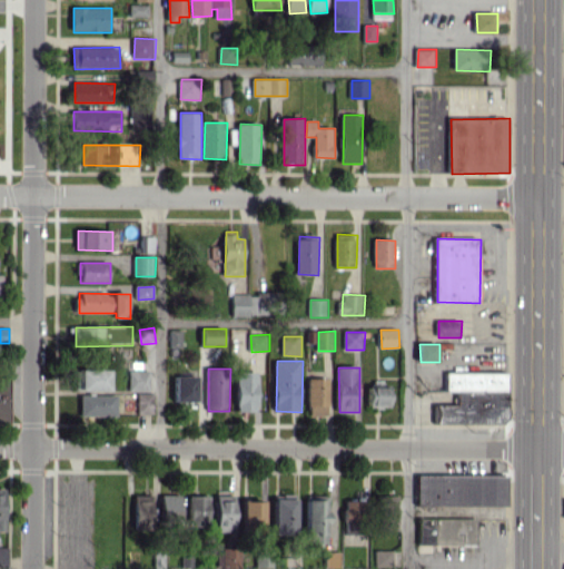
[(112,392),(112,371),(80,370),(79,391),(112,392)]
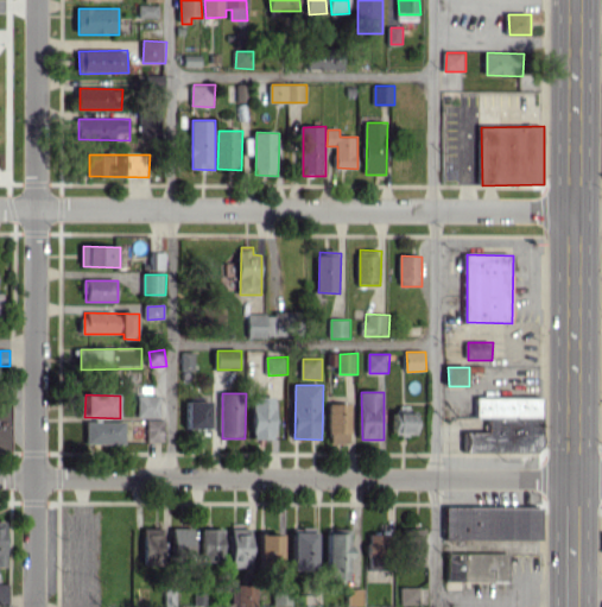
[(163,396),(140,396),(140,418),(163,418),(163,396)]
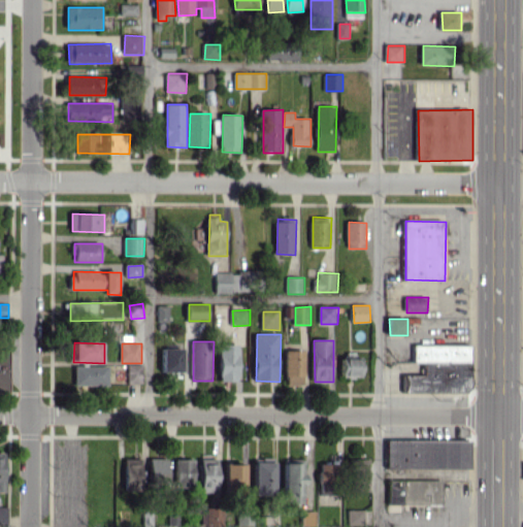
[(240,344),(221,346),(222,382),(240,382),(240,344)]
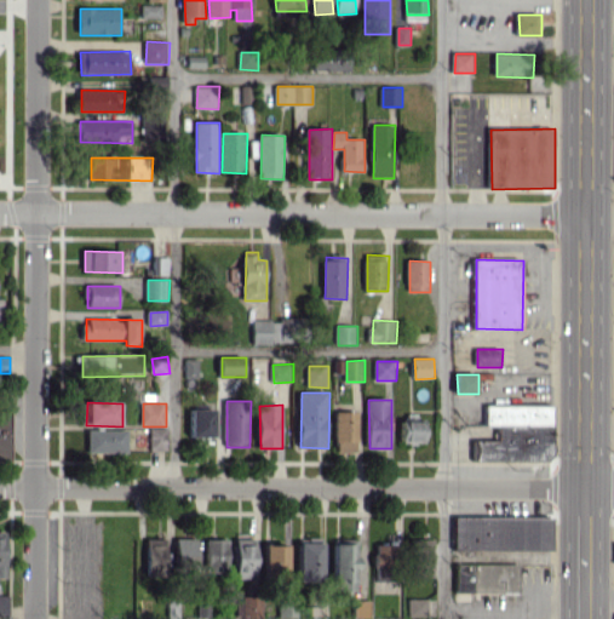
[(554,406),(488,406),(488,425),(552,425),(554,406)]
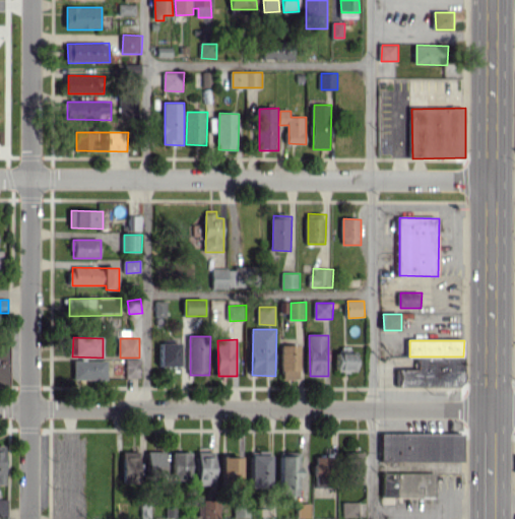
[(181,343),(162,343),(162,367),(181,368),(181,343)]
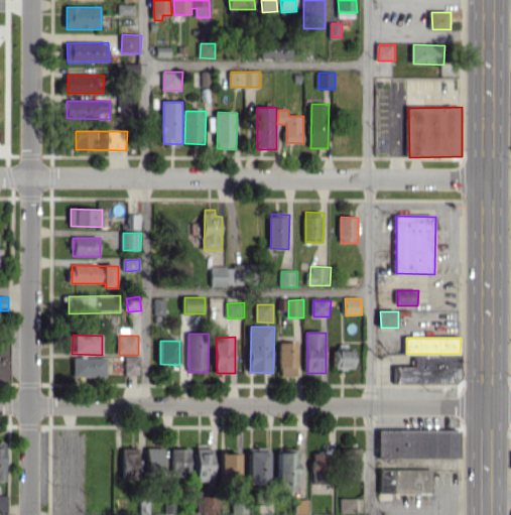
[(0,382),(11,382),(10,342),(0,342),(0,382)]
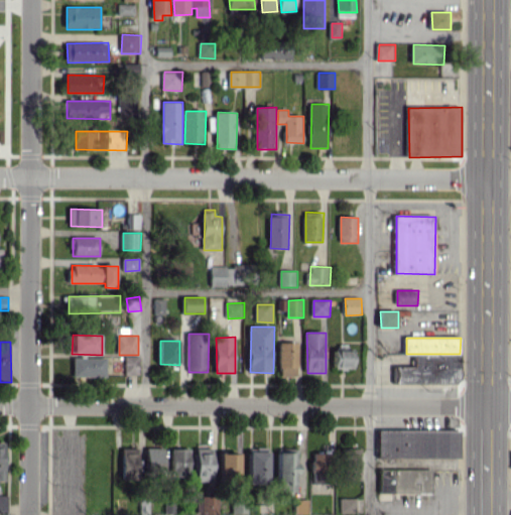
[(300,343),(281,343),(280,377),(299,377),(300,343)]
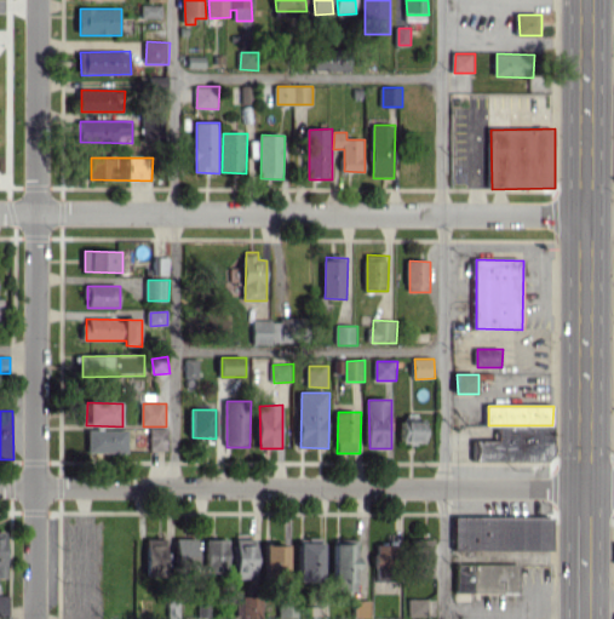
[(403,442),(426,442),(426,420),(403,420),(403,442)]
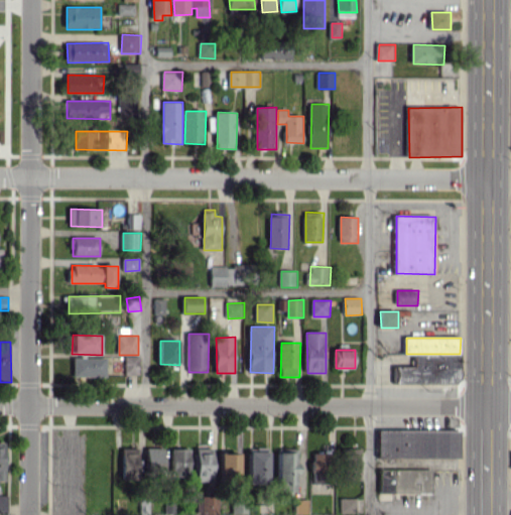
[(396,367),(396,383),(460,384),(461,355),(415,355),(415,367),(396,367)]
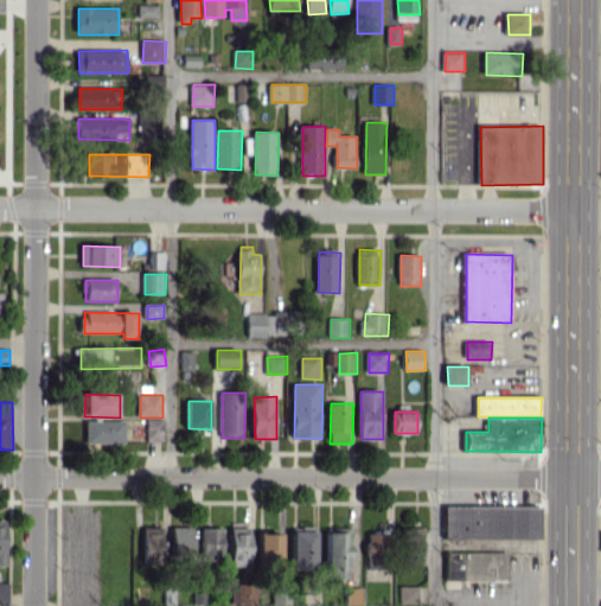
[(149,419),(149,441),(166,441),(166,420),(149,419)]
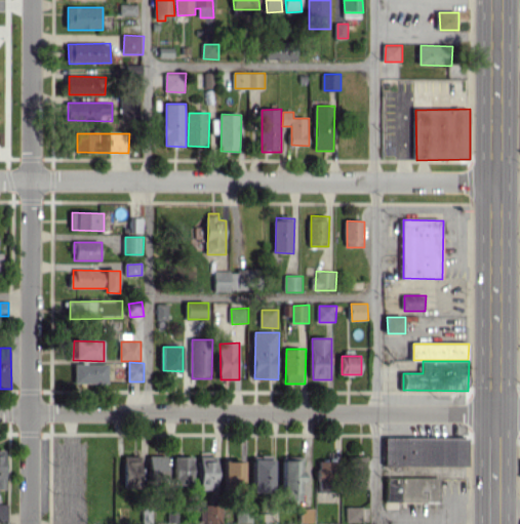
[(110,364),(77,364),(77,384),(111,384),(110,364)]
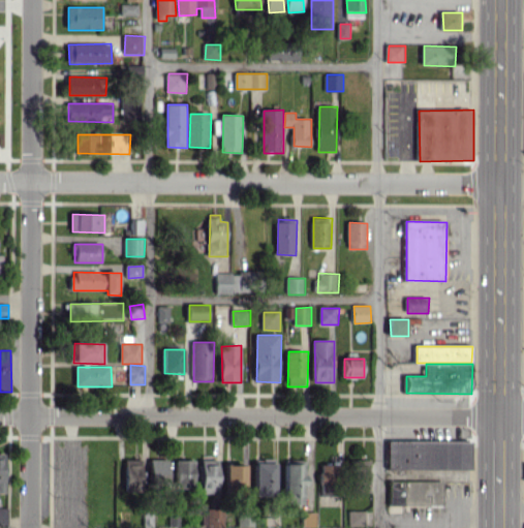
[(390,441),(390,469),(472,469),(472,441),(390,441)]
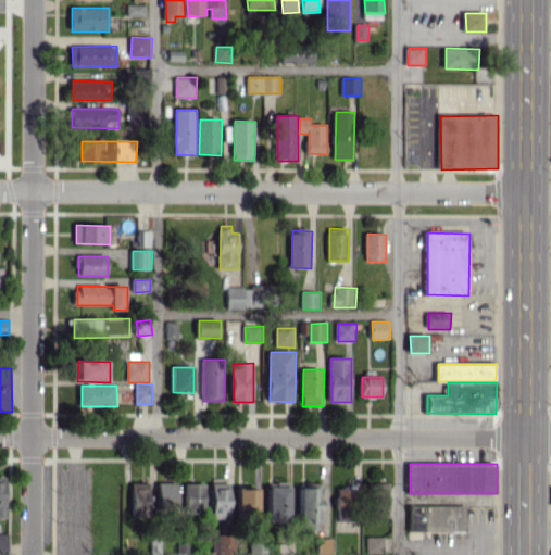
[(0,518),(8,519),(9,477),(0,476),(0,518)]
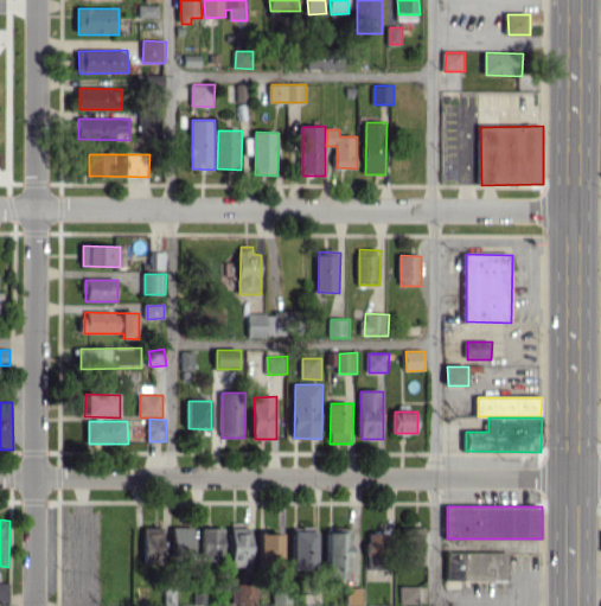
[(170,565),(171,543),(164,543),(165,528),(147,528),(146,563),(170,565)]
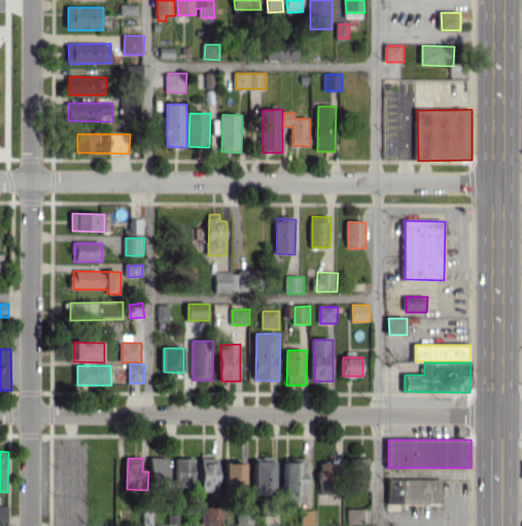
[(151,458),(152,482),(170,481),(170,458),(151,458)]
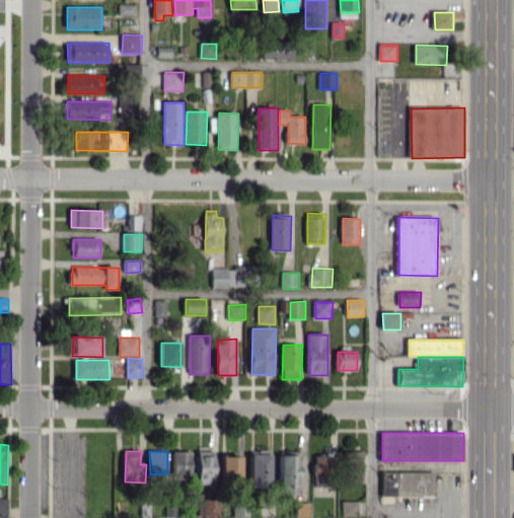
[(174,452),(175,481),(193,481),(193,451),(174,452)]
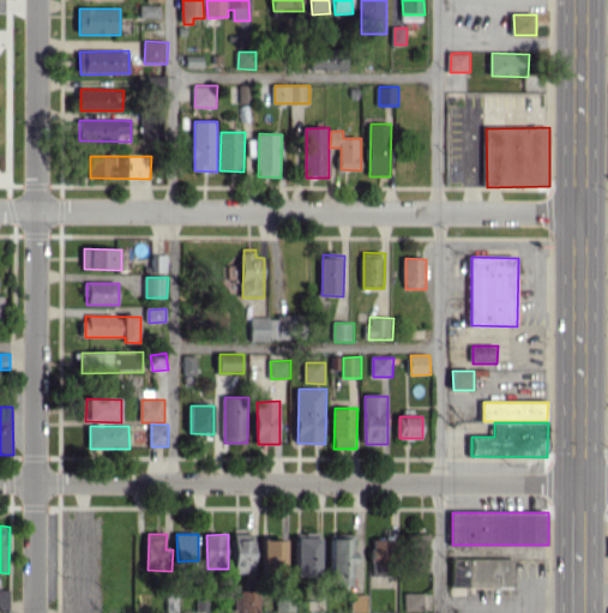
[(235,572),(254,574),(256,534),(236,534),(235,572)]
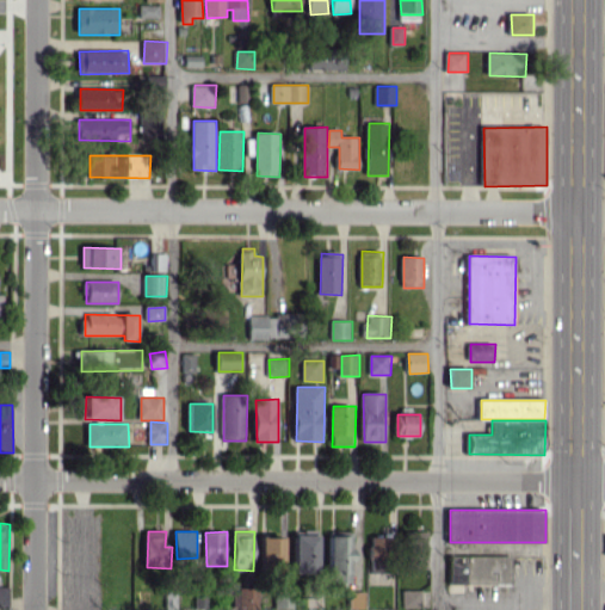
[(332,531),(331,589),(353,589),(353,533),(332,531)]
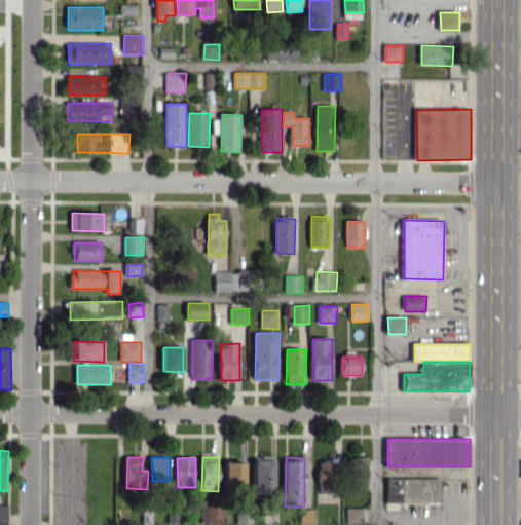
[(370,457),(349,457),(348,488),(369,489),(370,457)]
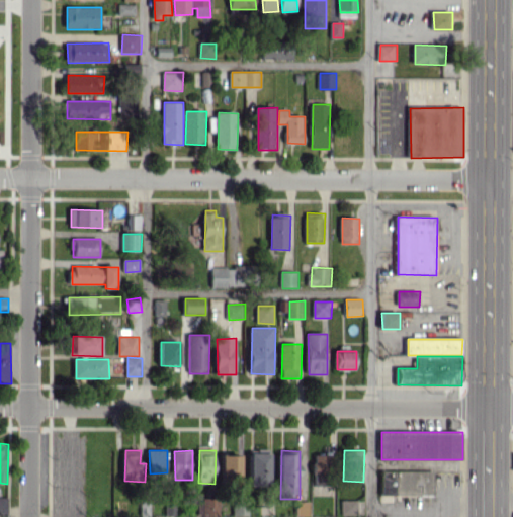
[(251,452),(252,486),(271,486),(270,451),(251,452)]
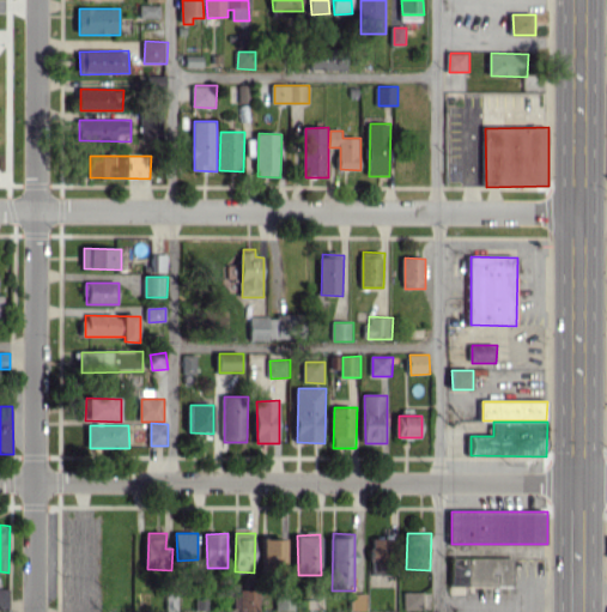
[(263,540),(265,567),(287,567),(287,539),(263,540)]
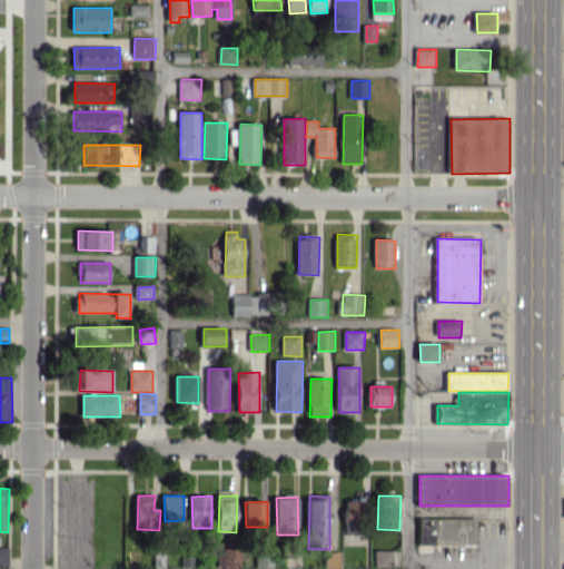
[(367,501),(346,501),(347,536),(368,535),(367,501)]
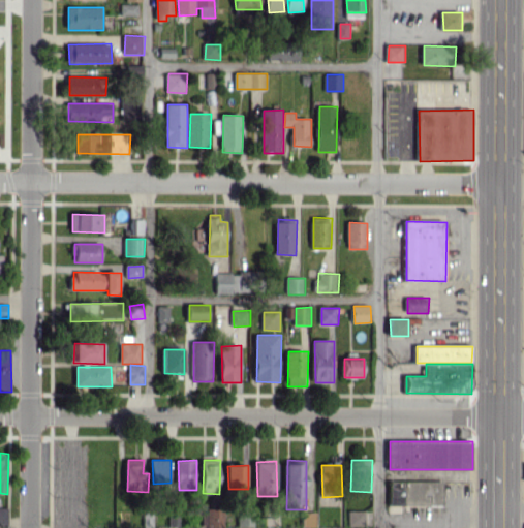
[(391,505),(444,506),(445,482),(392,482),(391,505)]
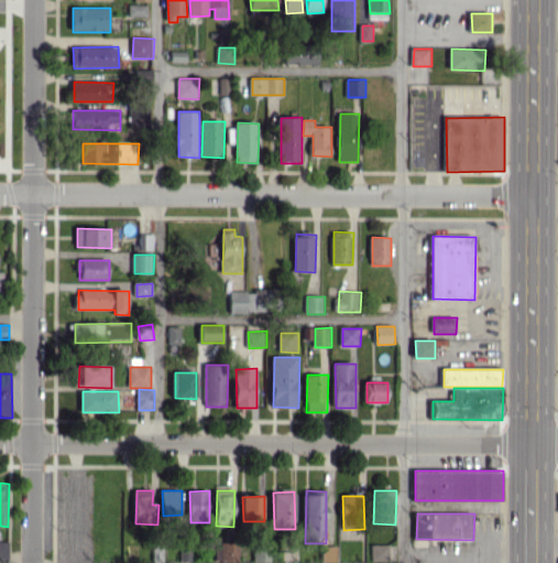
[(0,560),(11,560),(11,542),(0,541),(0,560)]
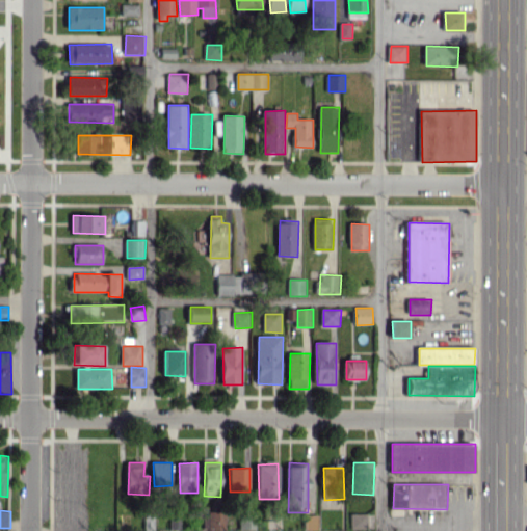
[(228,530),(229,512),(206,512),(206,530),(228,530)]
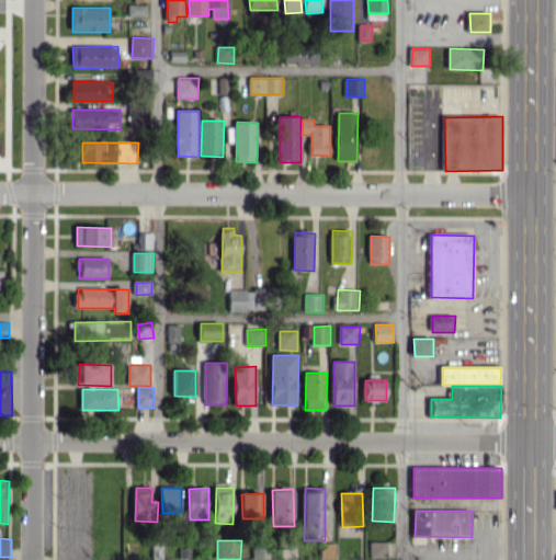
[(372,558),(390,559),(390,543),(373,541),(372,558)]
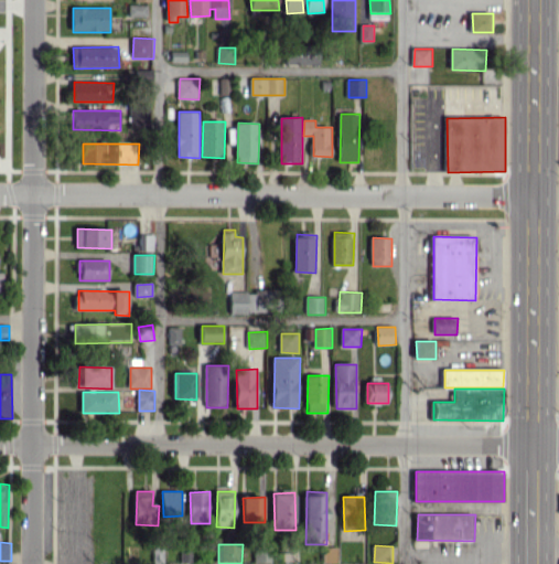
[(325,563),(339,563),(339,547),(325,547),(325,563)]
